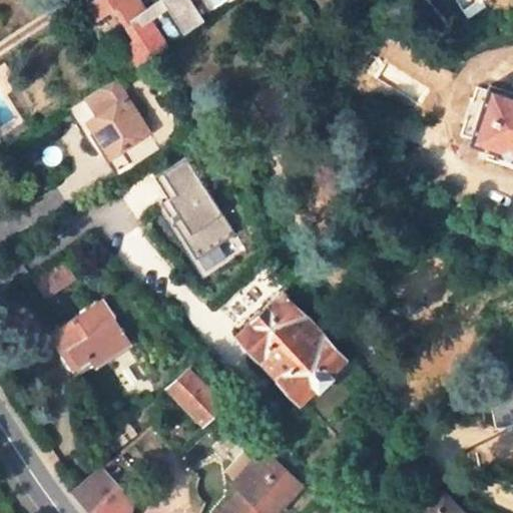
[(146,17),(134,0),(95,0),(87,6),(95,18),(115,5),(130,27),(130,28),(126,43),(122,46),(133,65),(137,62),(164,45),(146,17)]
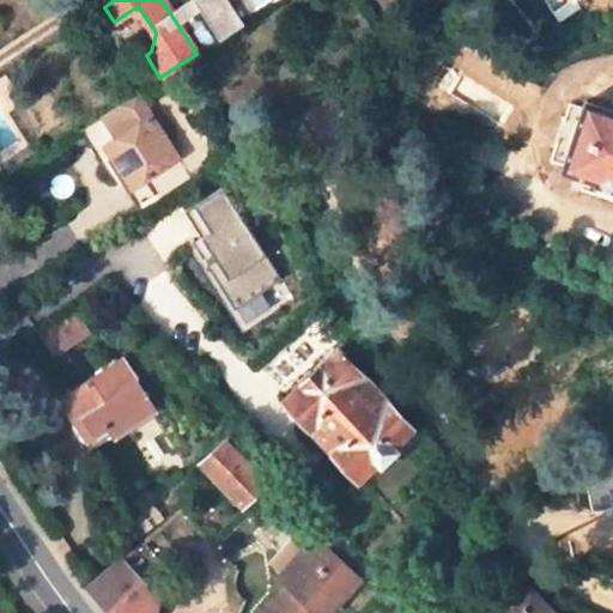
[(194,177),(139,91),(107,111),(129,149),(121,155),(141,186),(152,178),(163,196),(194,177)]
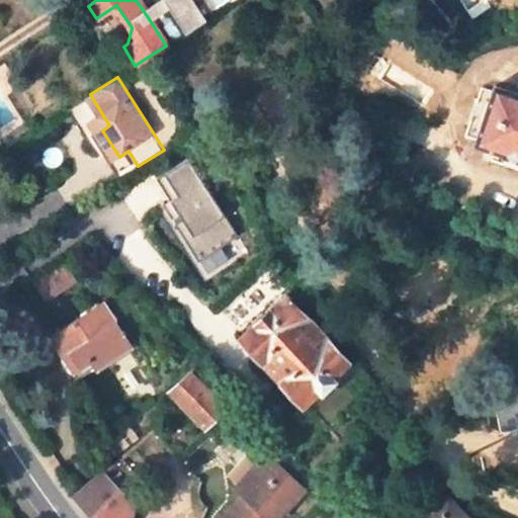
[(517,159),(517,94),(495,86),(476,144),(517,159)]
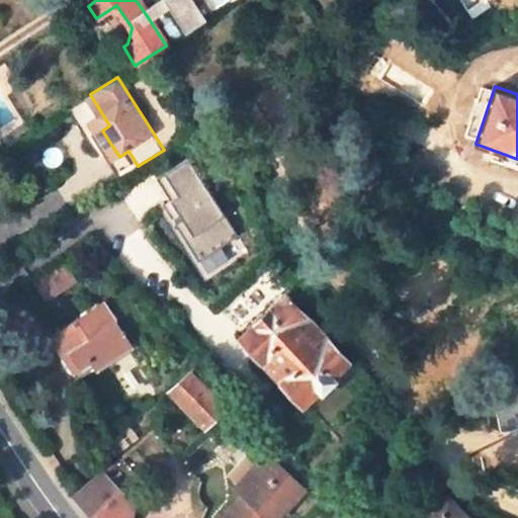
[(238,237),(191,162),(161,181),(185,221),(179,225),(200,259),(238,237)]
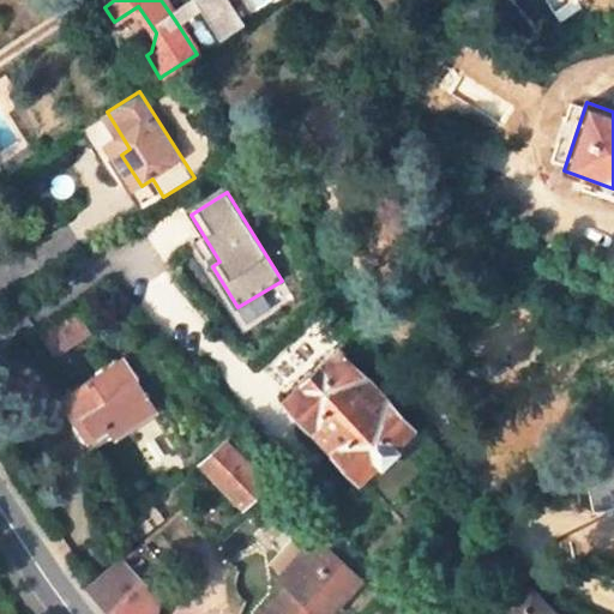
[(55,354),(89,335),(78,315),(44,335),(55,354)]
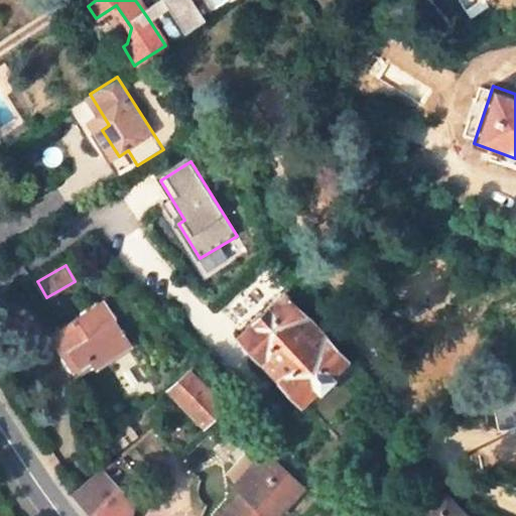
[(344,363),(285,296),(278,302),(258,280),(226,308),(245,332),(240,336),(301,402),(315,389),(317,391),(335,376),(333,373),(344,363)]
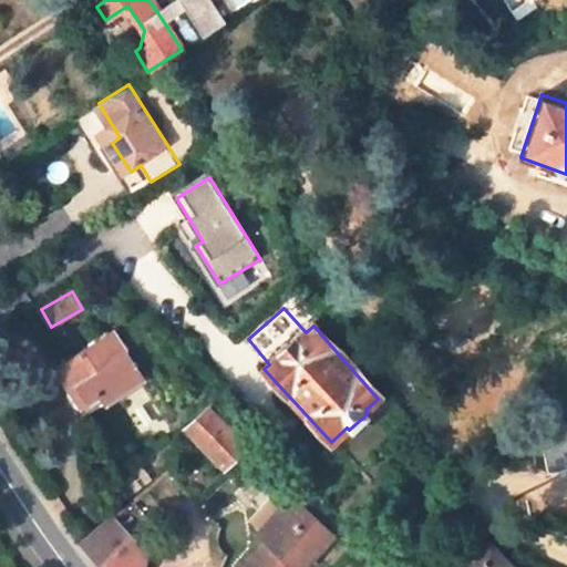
[(81,408),(100,397),(106,406),(143,384),(111,334),(57,369),(81,408)]
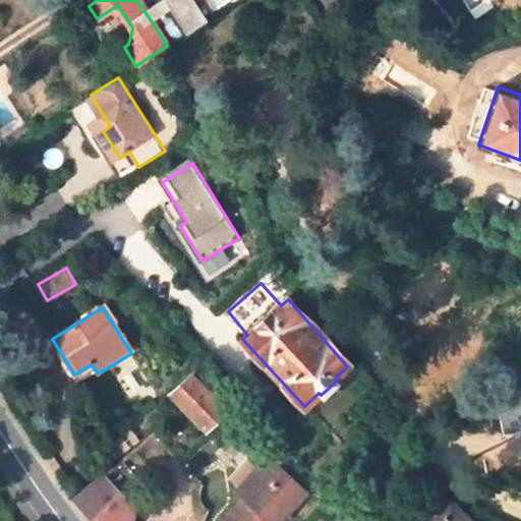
[(206,430),(226,412),(191,374),(171,393),(206,430)]
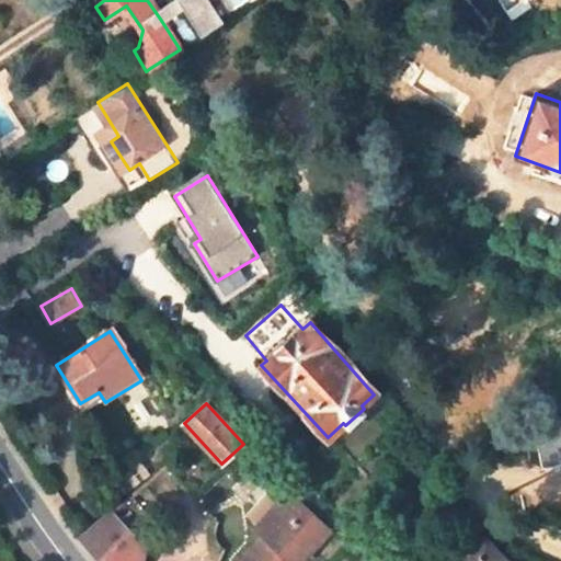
[(300,560),(329,533),(289,494),(255,529),(264,538),(242,560),(300,560)]
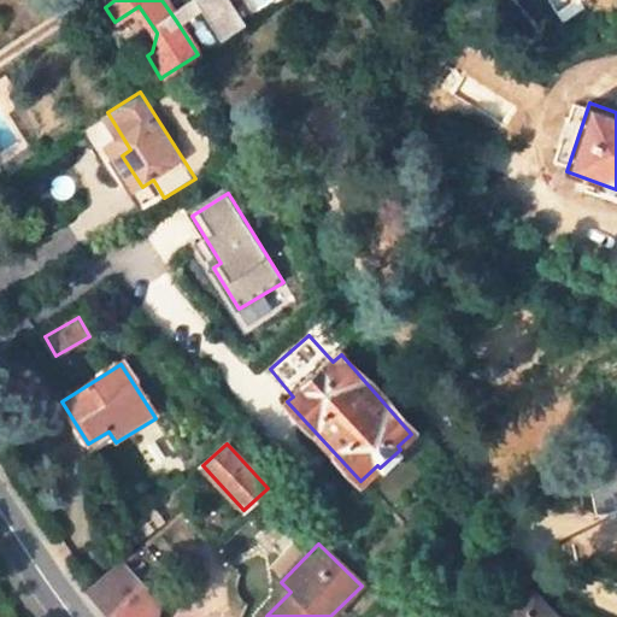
[(156,616),(158,604),(121,563),(84,593),(107,616),(156,616)]
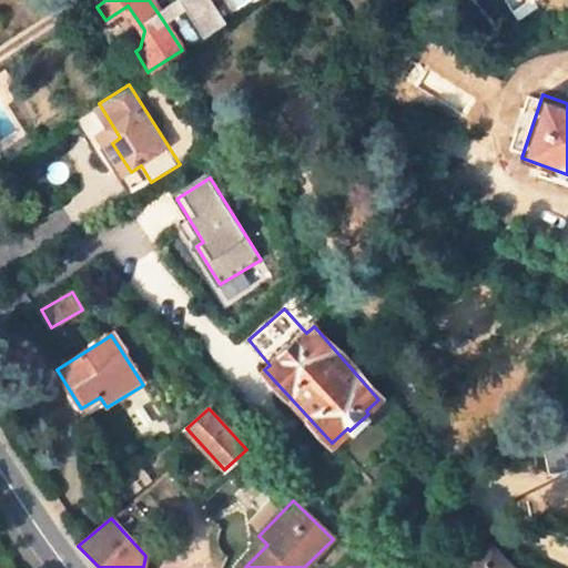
[(511,567),(493,547),(468,567),(511,567)]
